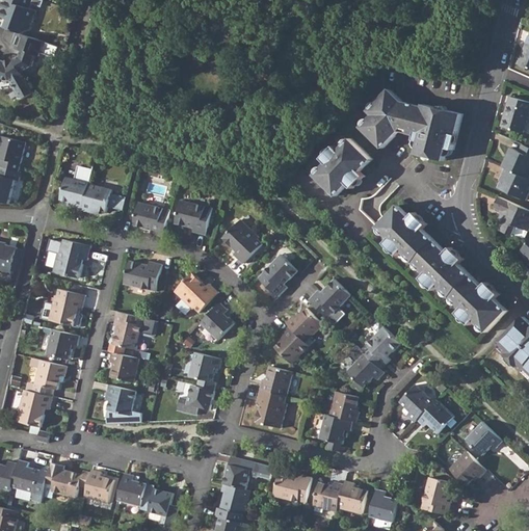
[(14,34),(18,36),(27,32),(33,14),(25,11),(28,5),(37,8),(40,3),(32,0),(0,0),(0,2),(2,2),(0,8),(0,20),(4,22),(1,30),(14,34)]
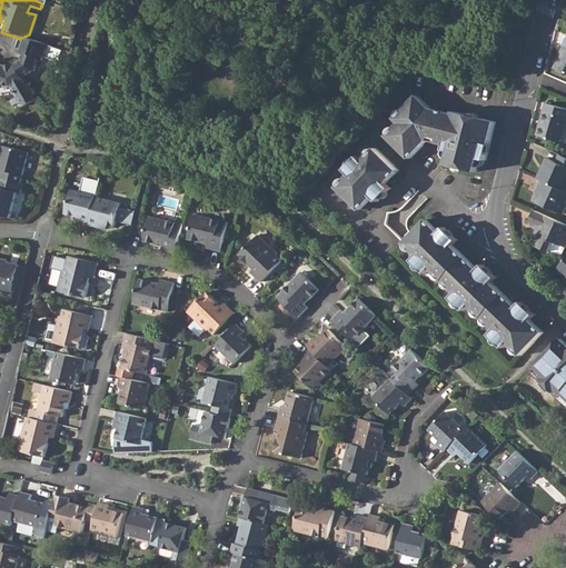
[(10,67),(18,80),(31,72),(36,61),(40,62),(40,60),(56,66),(60,53),(19,39),(15,37),(10,49),(12,53),(19,56),(17,62),(10,67)]
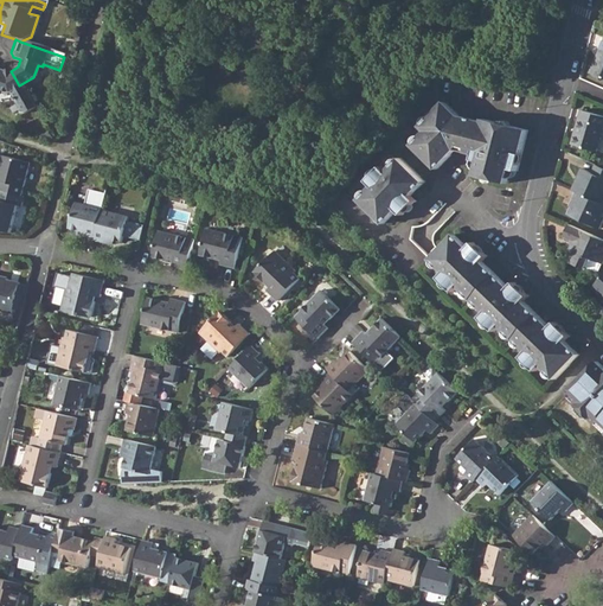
[(602,80),(602,40),(589,74),(602,80)]
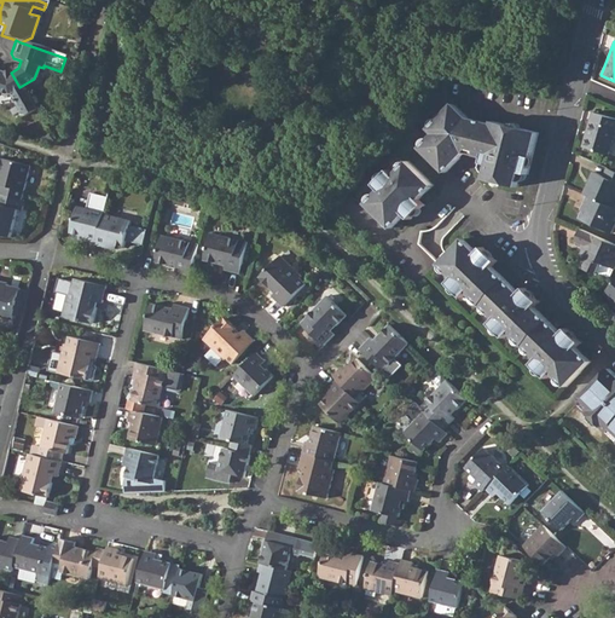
[(16,117),(22,119),(34,110),(19,87),(11,73),(5,76),(0,74),(0,94),(7,97),(17,111),(16,117)]
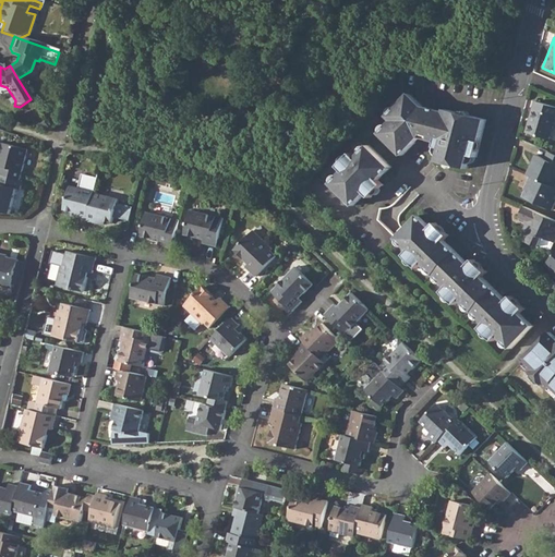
[(483,121),(443,110),(443,113),(419,108),(406,95),(384,118),(388,122),(375,135),(398,157),(415,140),(419,135),(427,137),(426,142),(434,144),(433,148),(439,150),(436,162),(466,170),(469,157),(473,158),(483,121)]
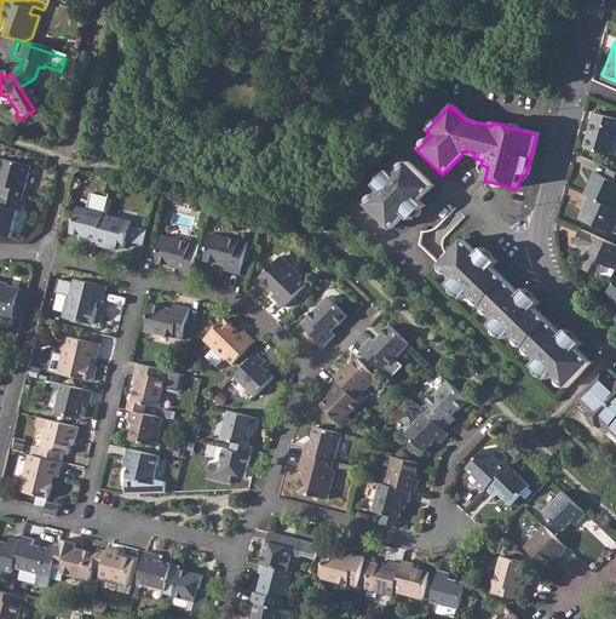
[(581,149),(608,156),(614,131),(615,131),(615,120),(591,114),(581,149)]
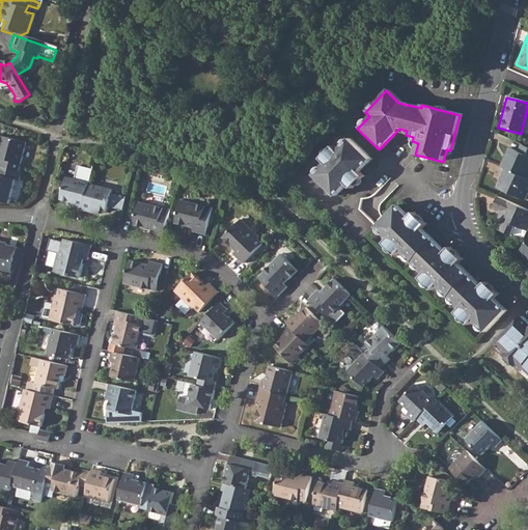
[(0,169),(18,173),(24,143),(0,137),(0,169)]
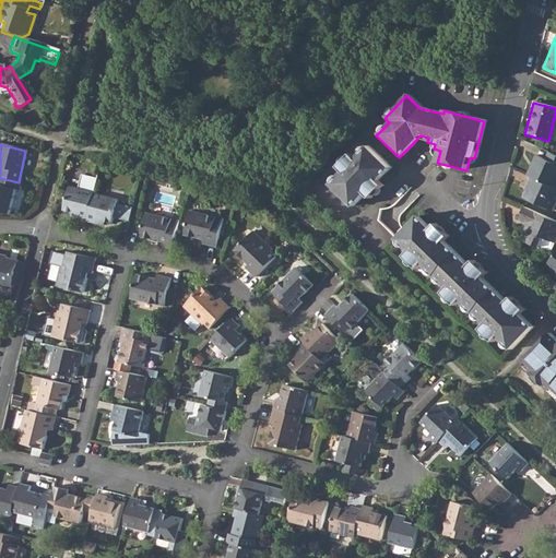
[(350,155),(336,169),(341,174),(329,186),(351,208),(363,194),(368,199),(380,186),(376,181),(388,169),(366,147),(354,159),(350,155)]
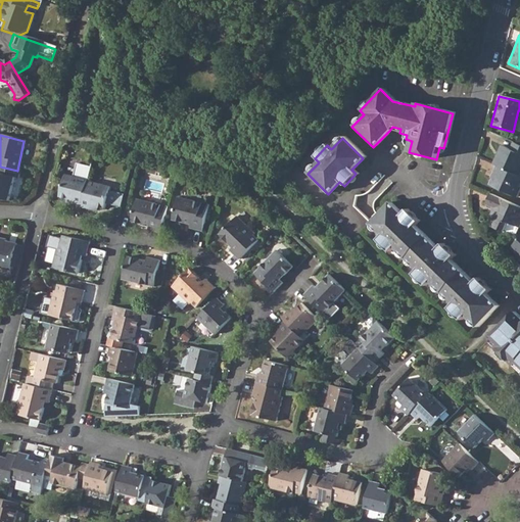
[(493,165),(519,177),(519,173),(519,145),(516,144),(513,151),(509,149),(501,145),(491,164),(493,165)]
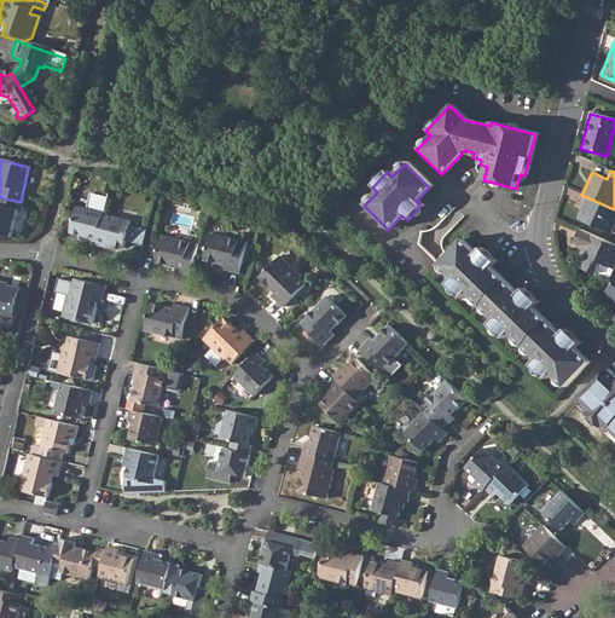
[(614,209),(584,196),(580,206),(582,207),(576,219),(610,234),(614,221),(614,220),(614,209)]
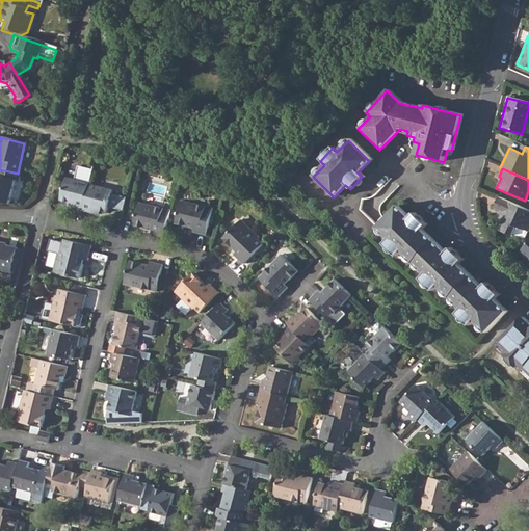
[(0,203),(9,205),(15,181),(18,182),(20,174),(18,174),(0,169),(0,203)]
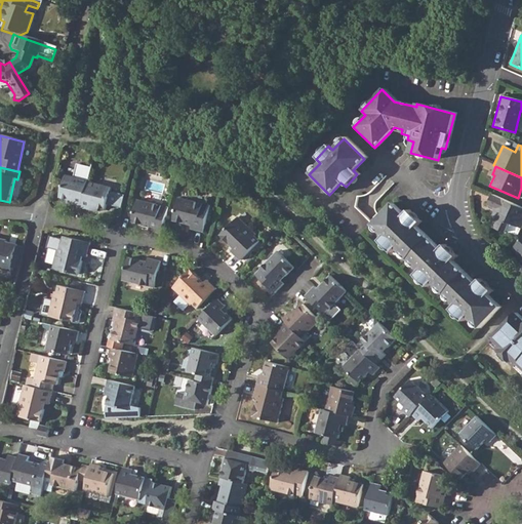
[(70,205),(79,208),(85,183),(62,177),(56,199),(70,202),(70,205)]
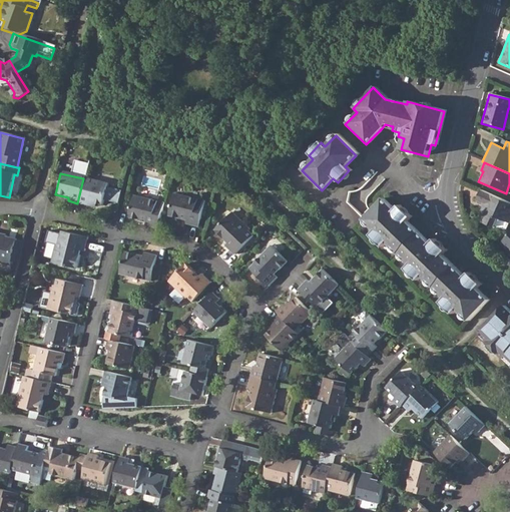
[(77,204),(86,206),(87,202),(100,205),(105,183),(83,178),(77,203),(77,204)]
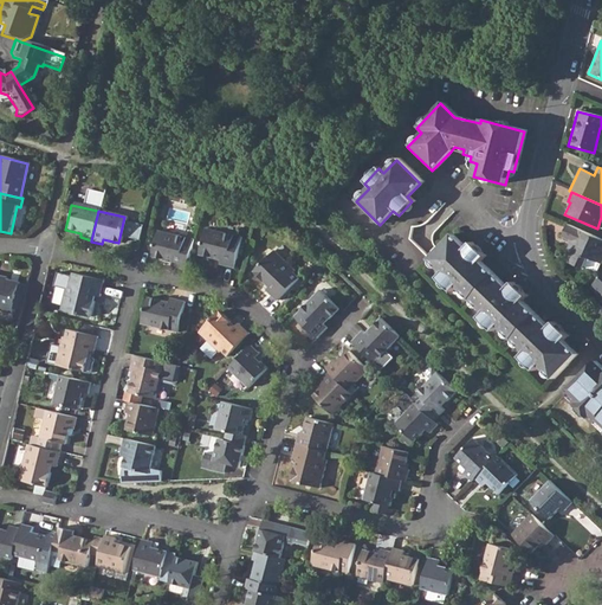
[(568,263),(582,269),(583,268),(587,258),(600,264),(601,258),(601,240),(565,225),(560,238),(571,243),(568,251),(571,252),(568,263)]
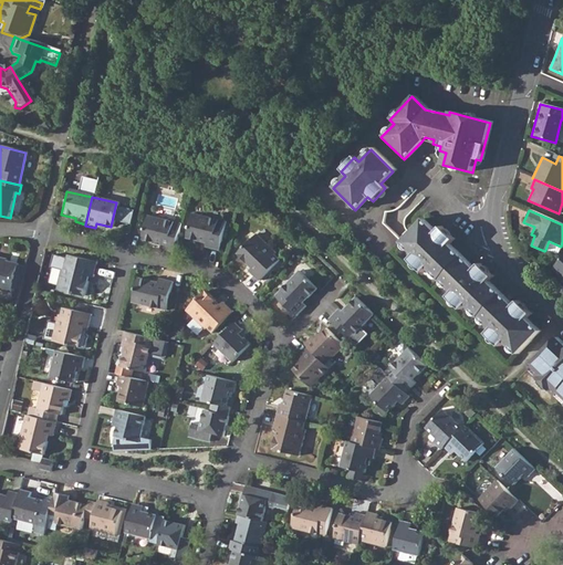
[(185,238),(205,242),(204,247),(217,250),(223,221),(190,213),(185,238)]
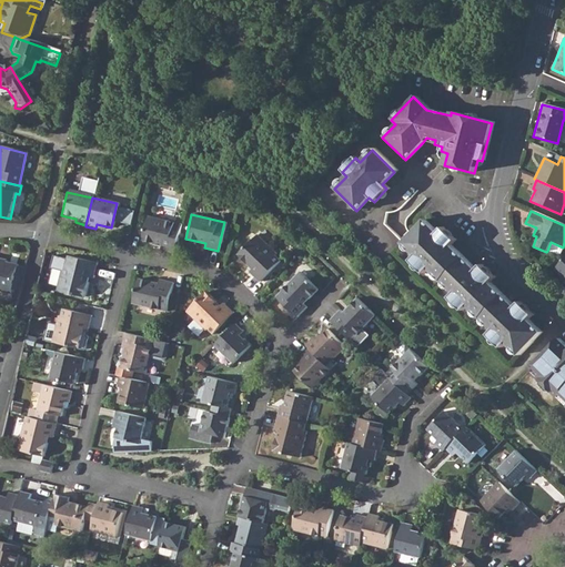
[(160,250),(173,253),(174,245),(180,224),(145,216),(140,242),(159,246),(158,250),(160,250)]
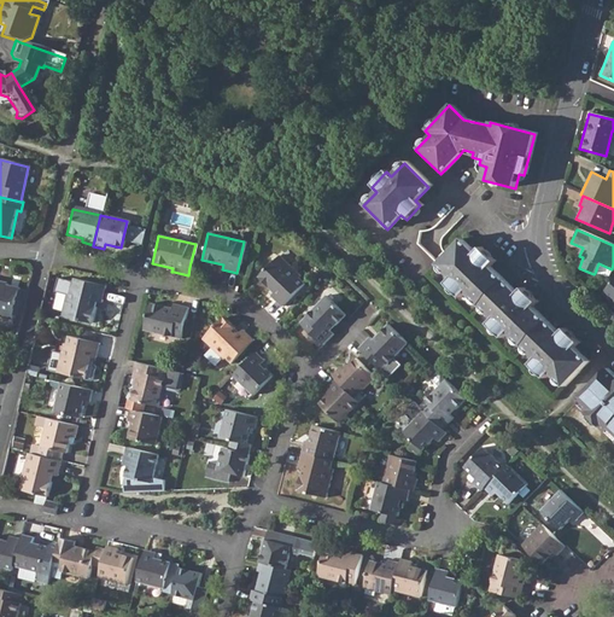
[(537,303),(522,290),(516,295),(490,269),(496,263),(481,249),(475,255),(461,242),(446,256),(442,252),(433,262),(451,279),(445,285),(461,300),(466,294),(492,319),(487,325),(502,339),(507,333),(534,360),(530,365),(543,379),(549,373),(563,388),(588,364),(573,349),(579,343),(565,330),(559,336),(532,309),(537,303)]
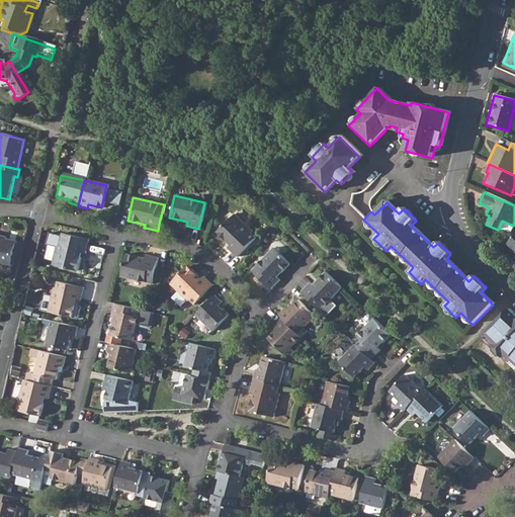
[(226,247),(236,256),(254,238),(249,233),(251,231),(233,213),(216,232),(229,244),(226,247)]
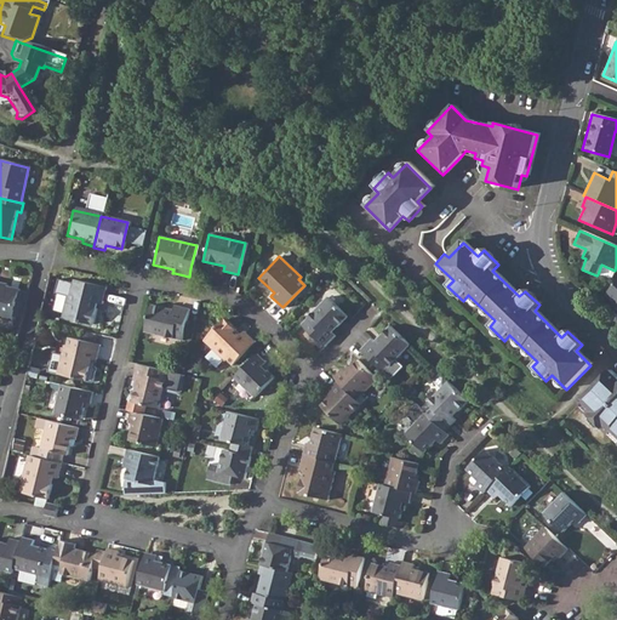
[(601,265),(598,274),(609,279),(611,278),(615,271),(601,265)]
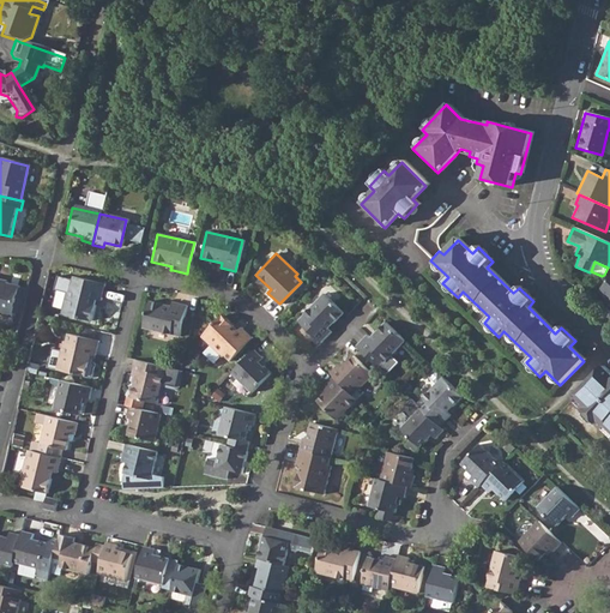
[(609,276),(597,290),(608,301),(609,299),(609,276)]
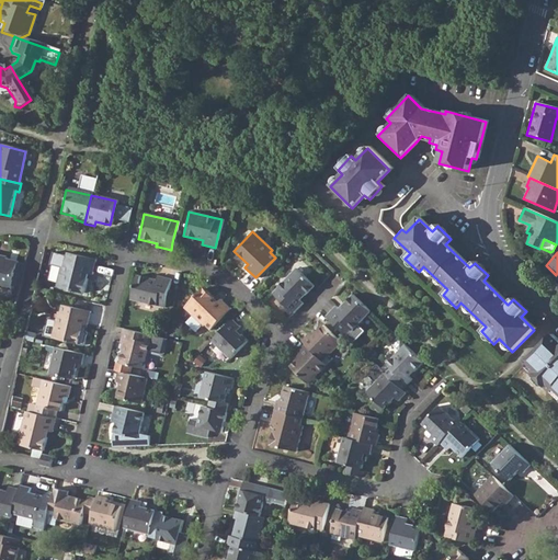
[(54,286),(80,293),(86,274),(90,275),(93,261),(65,254),(63,262),(60,262),(54,286)]
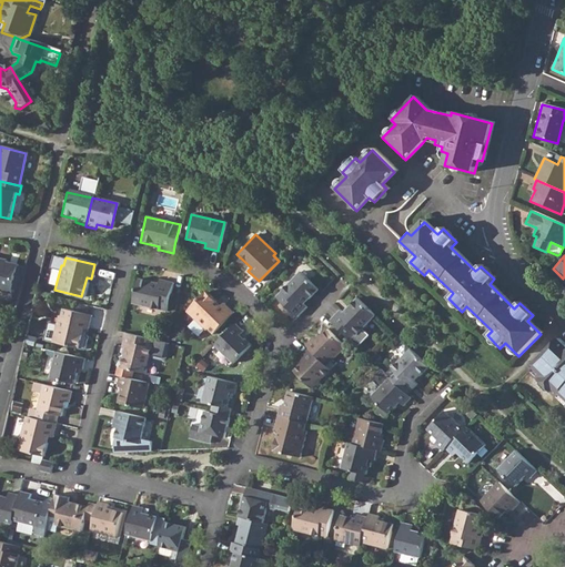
[(0,291),(10,293),(11,290),(19,292),(24,269),(4,262),(0,261),(0,291)]
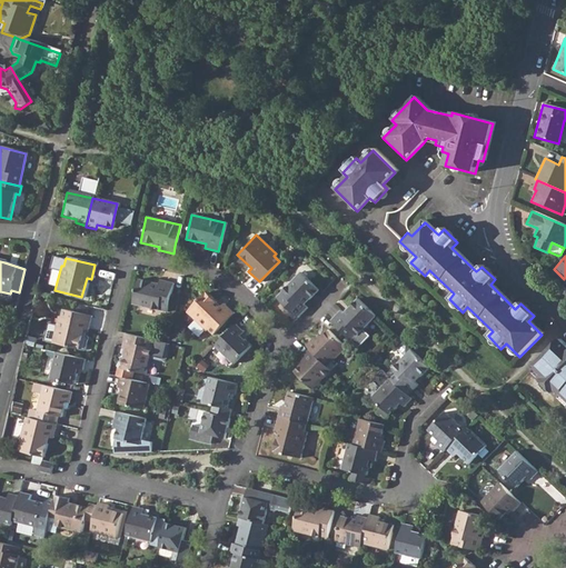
[(276,297),(297,317),(307,306),(304,304),(317,289),(299,272),(276,297)]
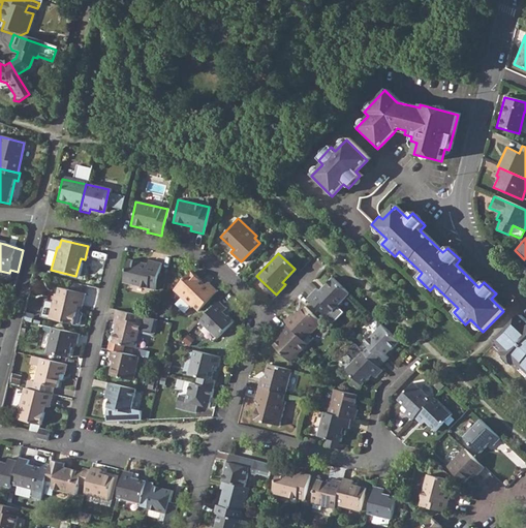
[(122,282),(148,288),(149,281),(156,283),(160,264),(148,260),(147,265),(128,260),(122,282)]
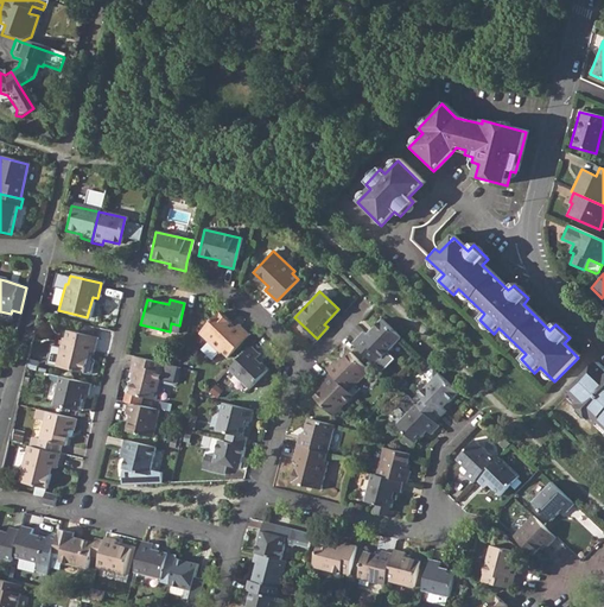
[(248,334),(237,323),(234,327),(218,311),(198,332),(220,352),(222,351),(228,356),(248,334)]
